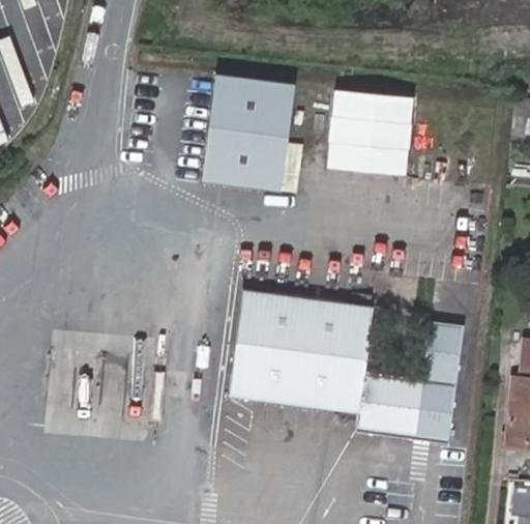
[(293,83),(214,74),(201,181),(280,192),(293,83)]
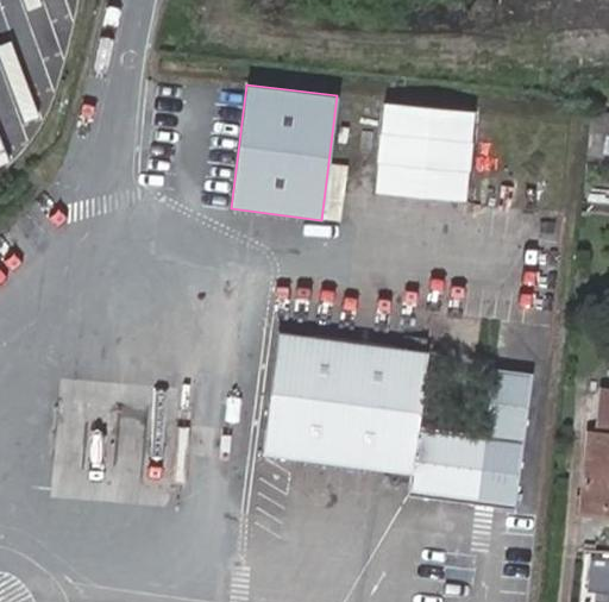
[(477,105),(385,95),(375,186),(466,196),(477,105)]
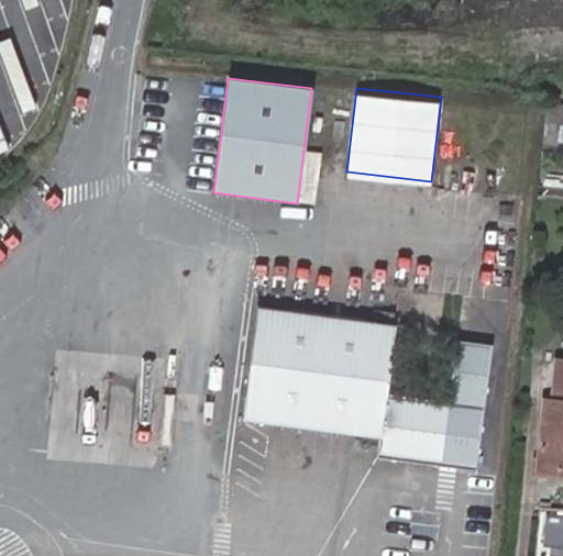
[(258,310),(246,423),(382,438),(379,459),(481,470),(493,346),(462,342),(455,403),(399,398),(406,327),(258,310)]
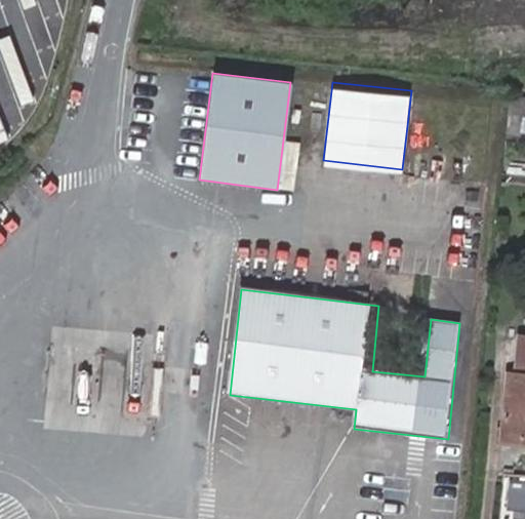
[(524,442),(524,370),(512,369),(506,440),(524,442)]
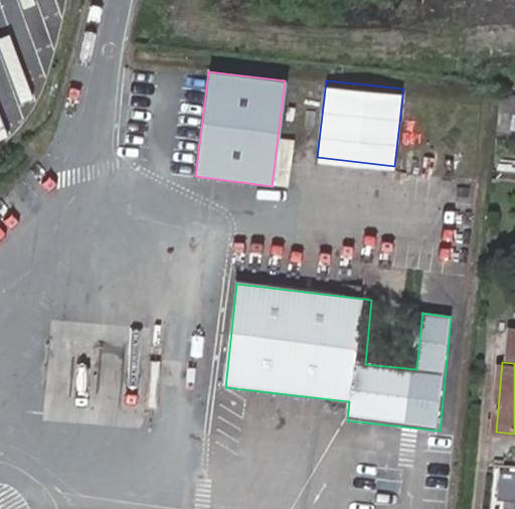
[(499,491),(514,492),(514,464),(502,464),(499,491)]
